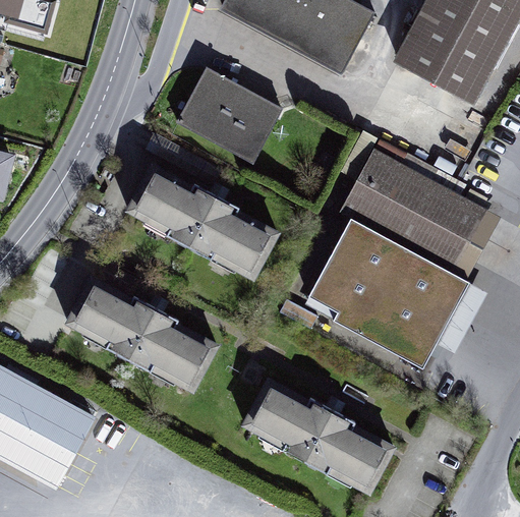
[(0,32),(6,34),(8,26),(49,38),(58,2),(51,0),(0,0),(0,32)]
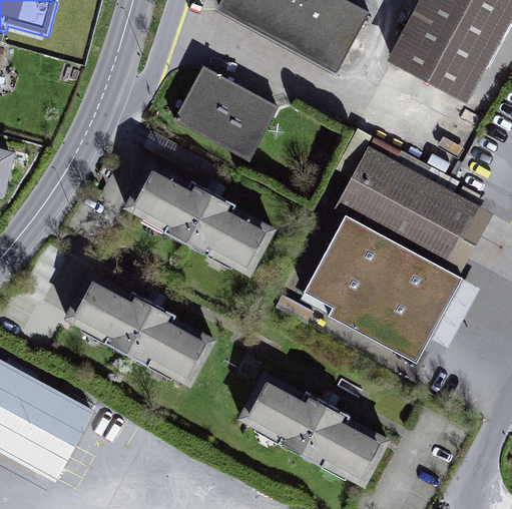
[(369,12),(347,0),(220,0),(216,9),(337,73),(369,12)]
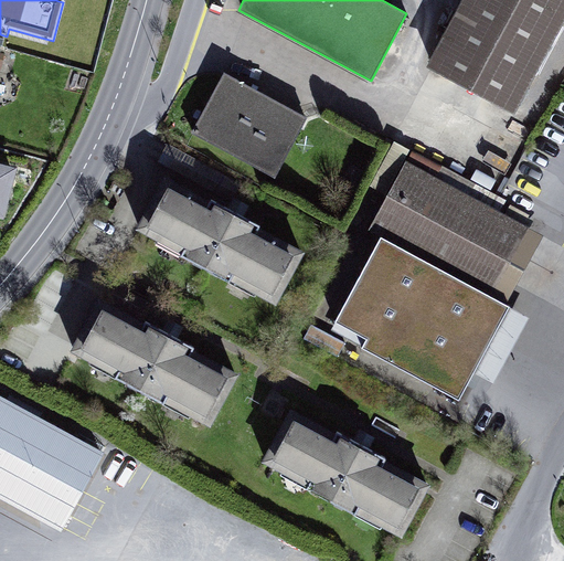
[(563,18),(563,0),(460,0),(425,65),(513,113),(563,18)]
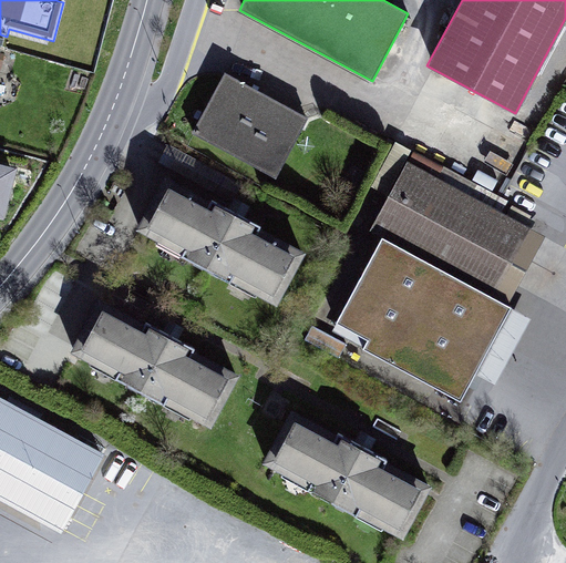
[(307,119),(225,74),(193,133),(275,177),(307,119)]
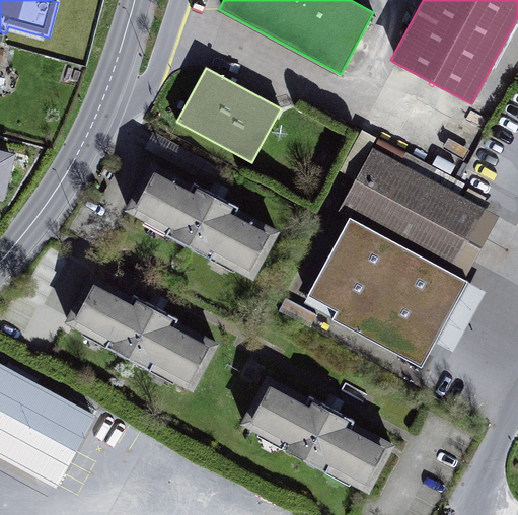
[(498,217),(372,148),(338,212),(349,218),(306,295),(337,311),(333,318),(422,366),(434,343),(465,285),(467,281),(464,279),(498,217)]
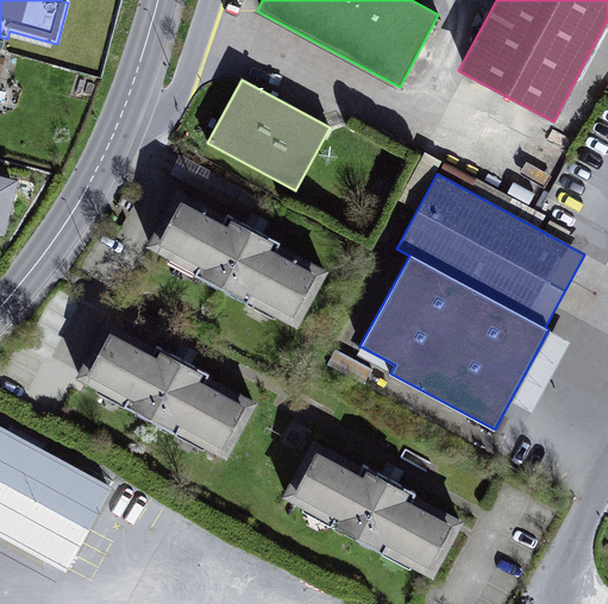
[(19,181),(0,175),(0,236),(5,238),(19,181)]
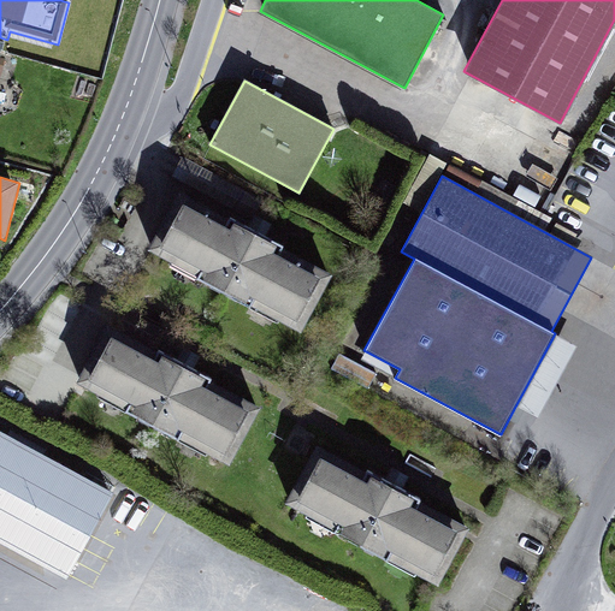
[(332,272),(178,191),(147,250),(301,332),(332,272)]
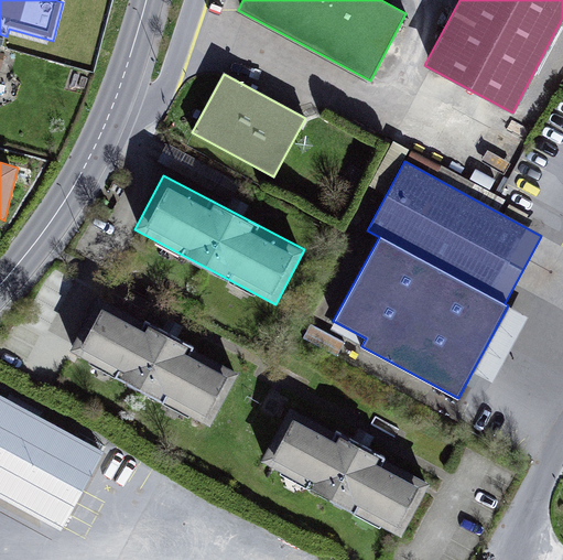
[(237,372),(97,297),(68,351),(208,426),(237,372)]
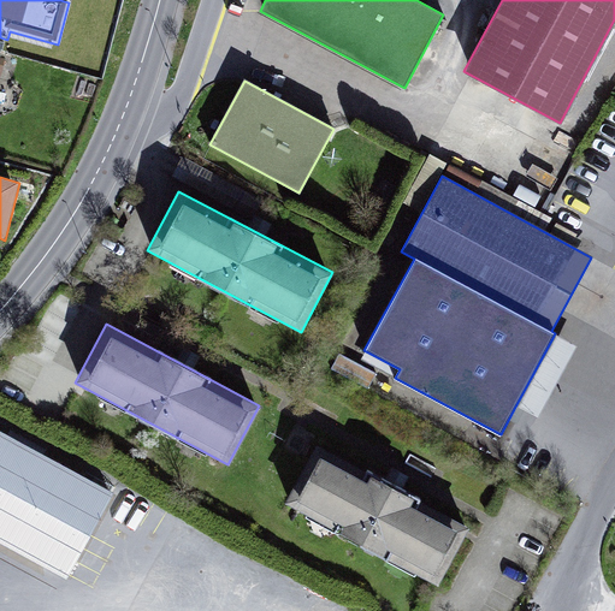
[(574,349),(553,338),(515,407),(537,417),(574,349)]
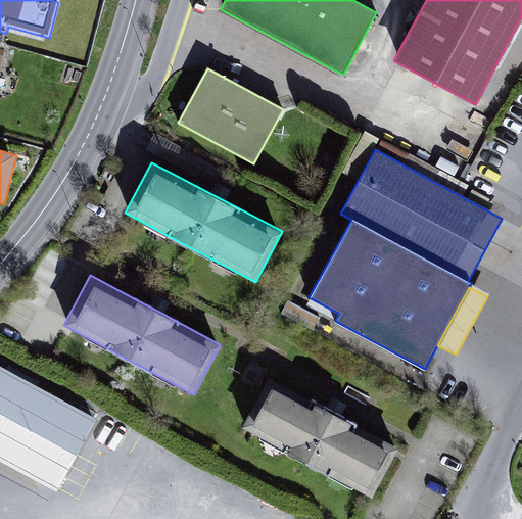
[(96,420),(0,368),(0,464),(56,494),(96,420)]
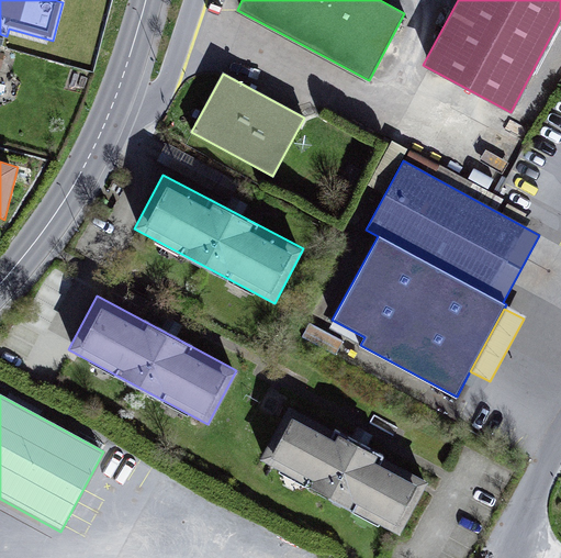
[(427,482),(289,406),(260,459),(399,535),(427,482)]
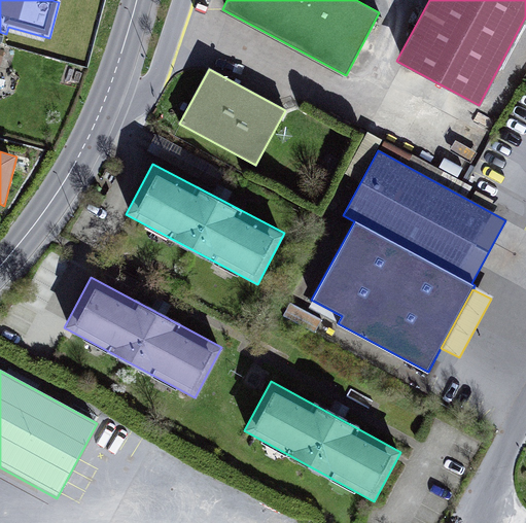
All buildings are outlined.
